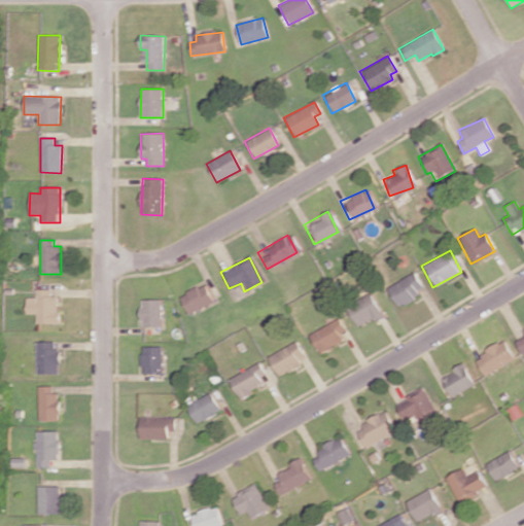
[(392,306),(421,293),(413,274),(383,286),(392,306)]
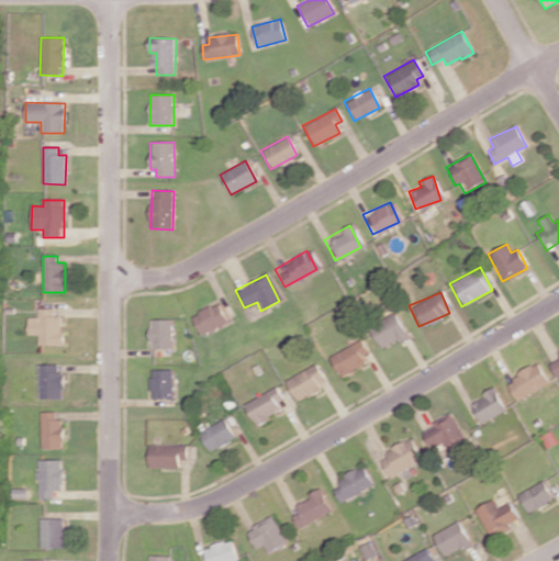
[(200,335),(227,323),(217,303),(191,315),(200,335)]
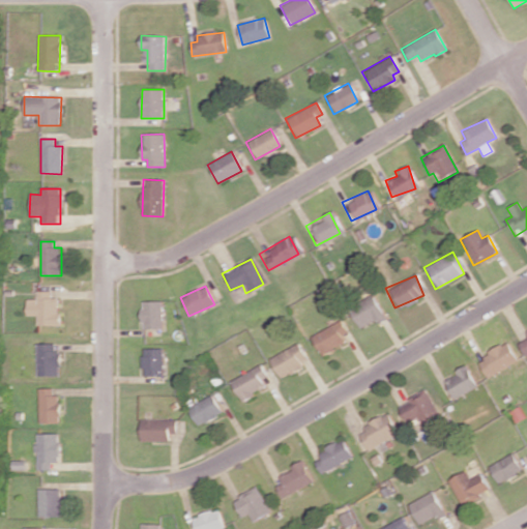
[(28,316),(37,316),(37,326),(58,325),(57,291),(37,291),(37,299),(27,299),(28,316)]
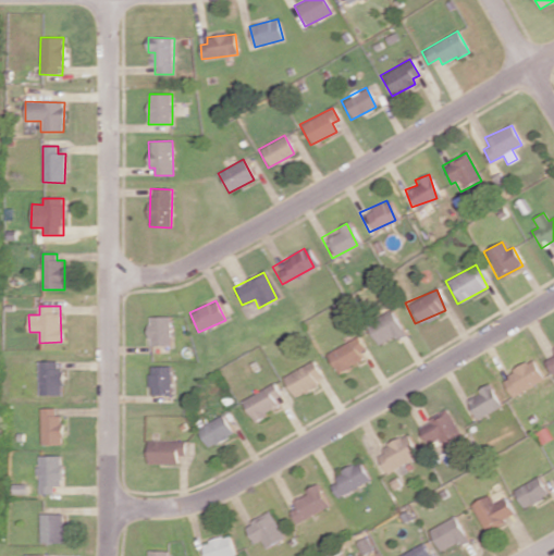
[(399,334),(389,311),(362,323),(374,347),(399,334)]
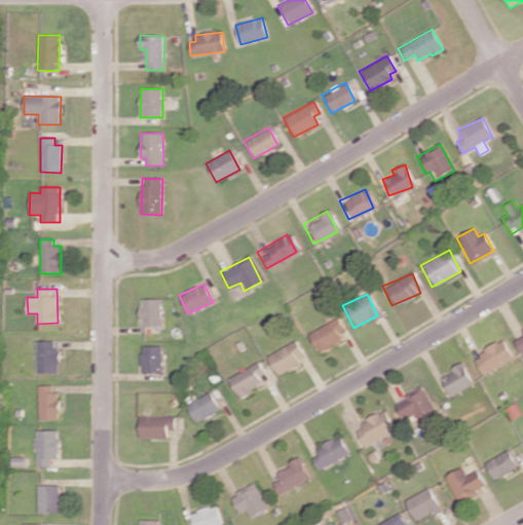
[(161,299),(140,300),(141,328),(161,327),(161,299)]
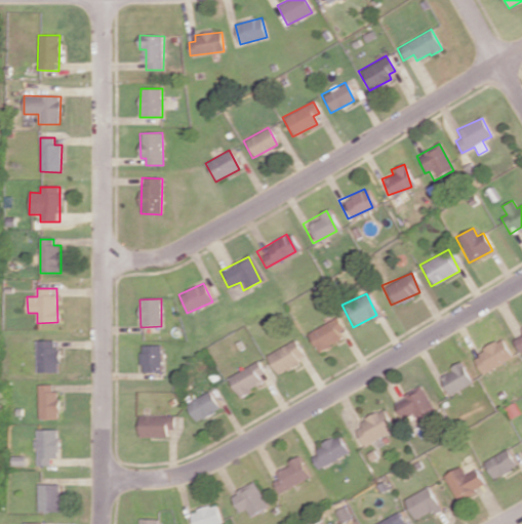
[(305,333),(315,352),(338,339),(334,332),(340,329),(333,317),(305,333)]
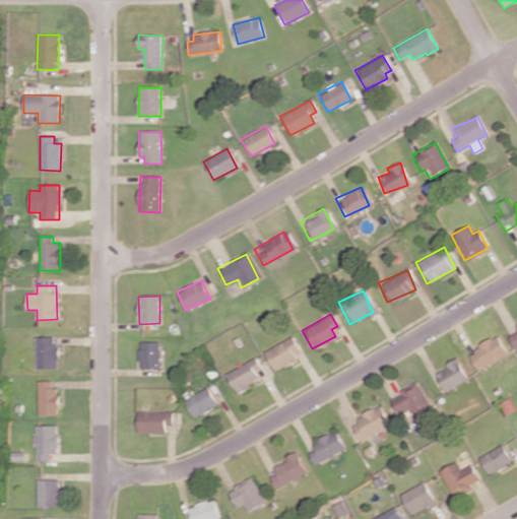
[(510,347),(516,344),(516,320),(512,323),(515,331),(505,335),(510,347)]
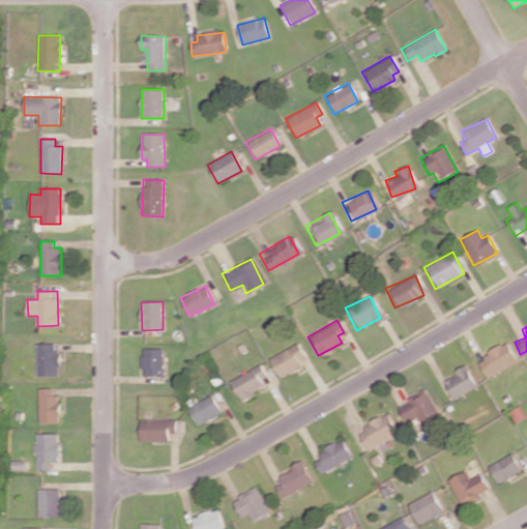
[(514,361),(504,343),(472,359),(482,378),(514,361)]
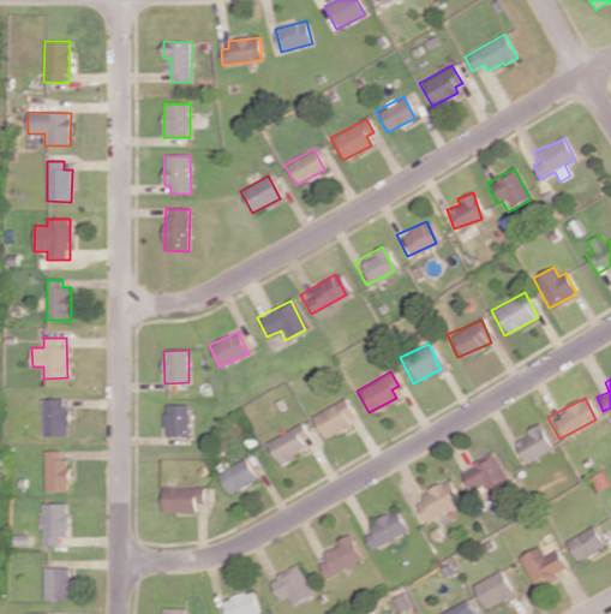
[(43,436),(70,437),(71,407),(64,407),(64,399),(45,399),(43,436)]
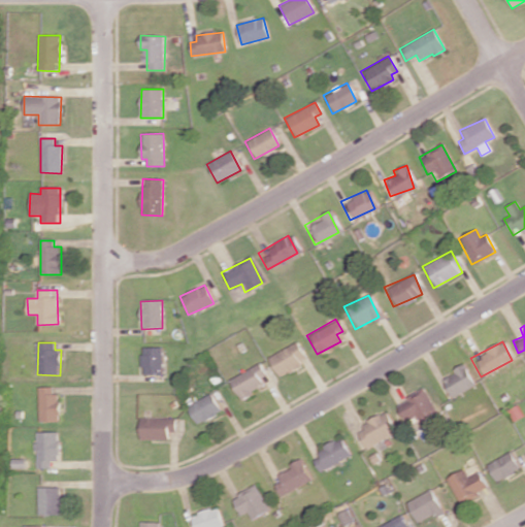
[(275,377),(298,367),(295,360),(301,358),(295,342),(265,356),(275,377)]
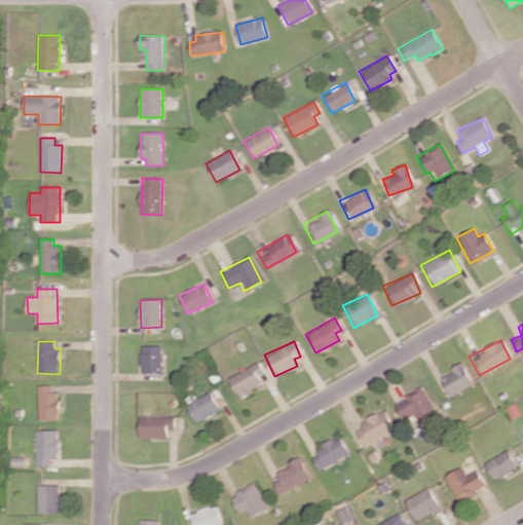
[(160,373),(161,346),(141,345),(140,373),(160,373)]
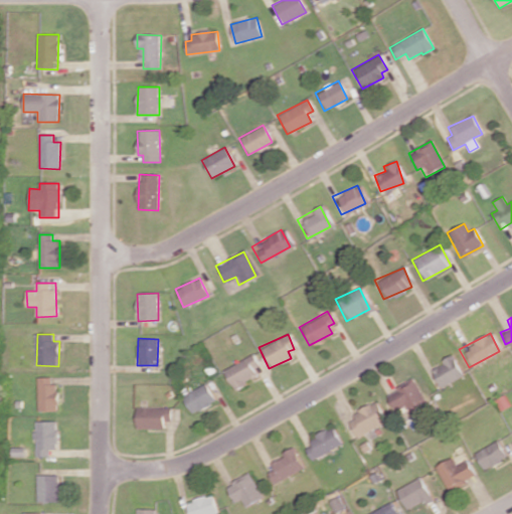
[(257,367),(252,356),(222,368),(232,391),(244,386),(242,381),(254,376),(251,369),(257,367)]
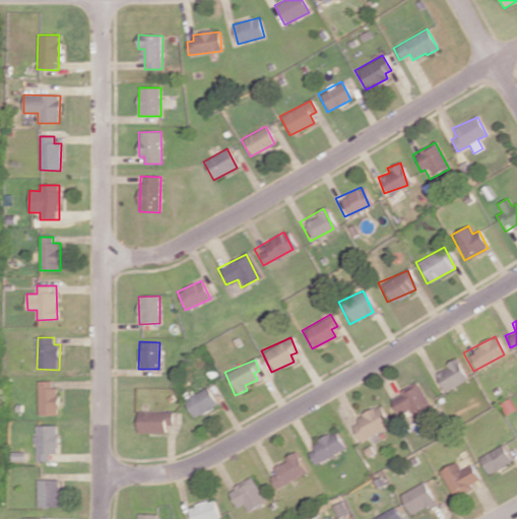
[(463,381),(454,361),(430,371),(439,391),(463,381)]
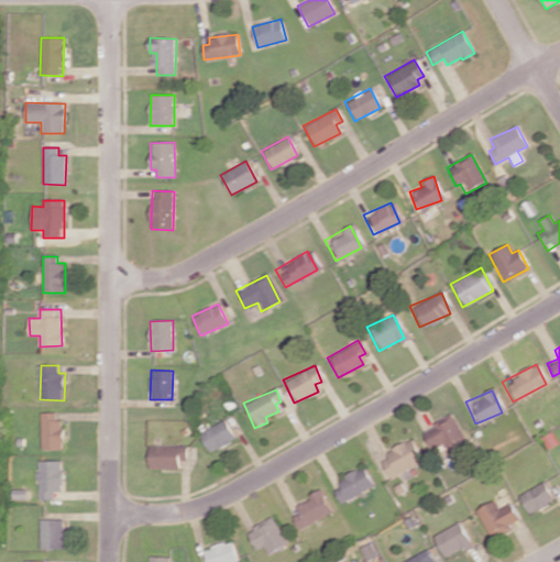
[(43,412),(43,450),(65,450),(64,420),(58,420),(58,412),(43,412)]
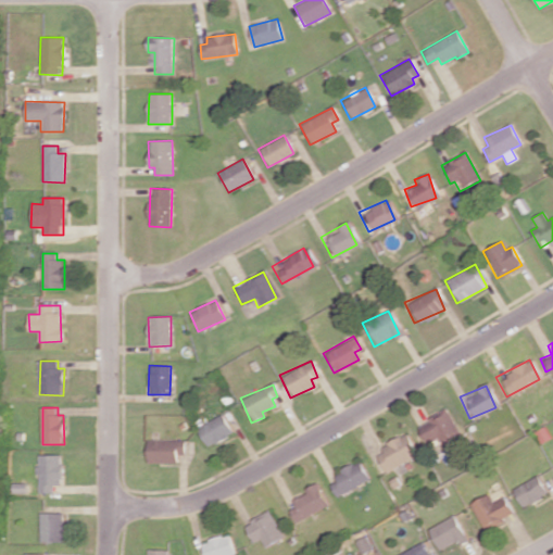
[(454,439),(442,411),(411,424),(423,452),(454,439)]
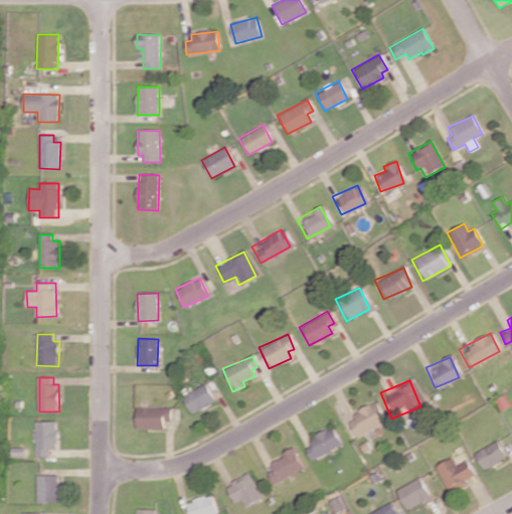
[(189,413),(214,403),(206,384),(182,394),(189,413)]
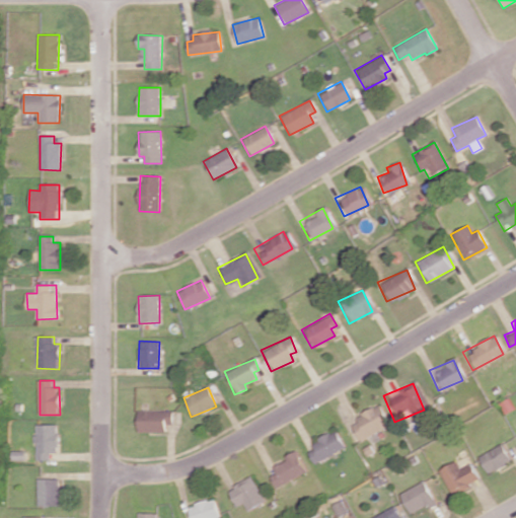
[(384,425),(374,405),(344,422),(354,441),(384,425)]
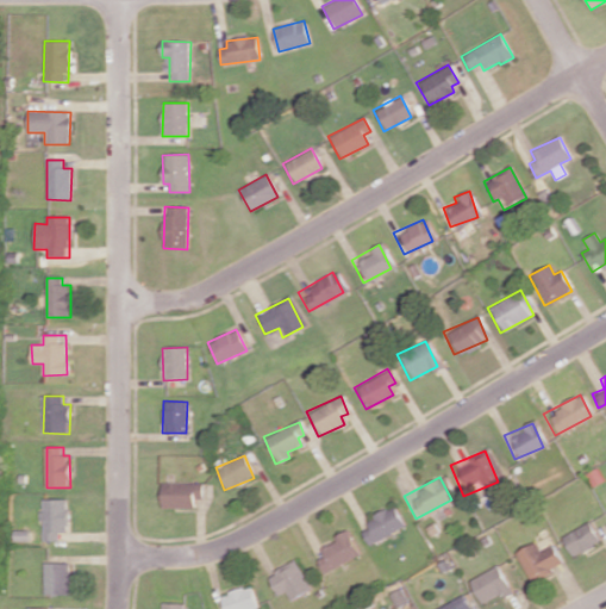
[(193,509),(193,499),(201,499),(202,483),(162,483),(162,509),(193,509)]
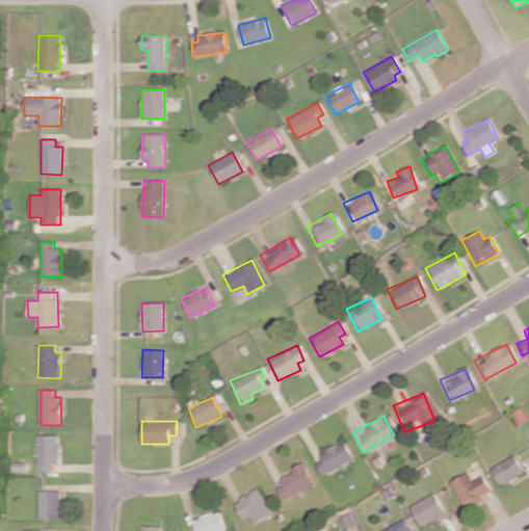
[(38,473),(53,472),(53,465),(60,465),(60,435),(38,435),(38,473)]
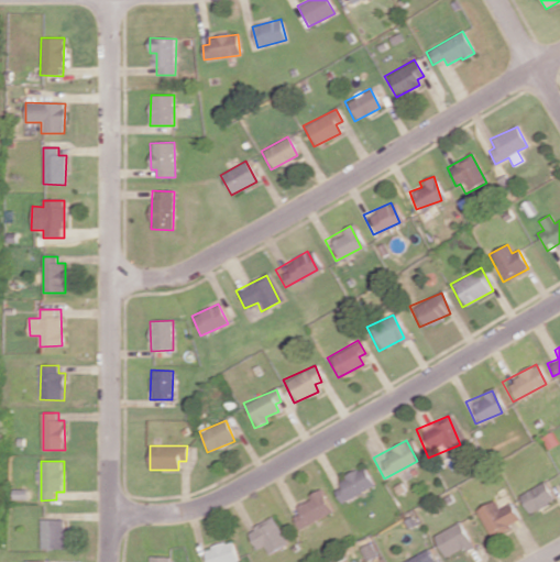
[(337,504),(369,486),(360,469),(327,485),(337,504)]
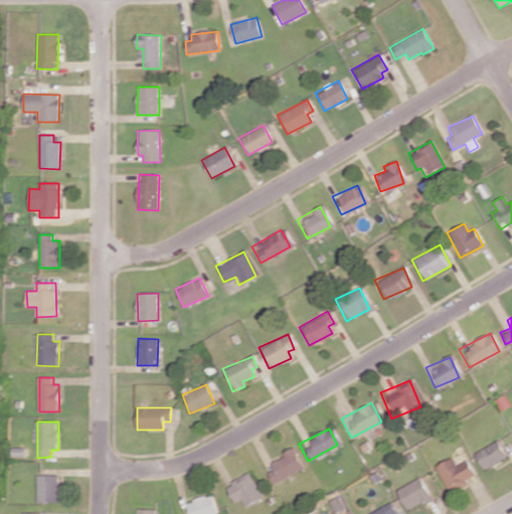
[(471,454),(480,471),(504,458),(494,441),(471,454)]
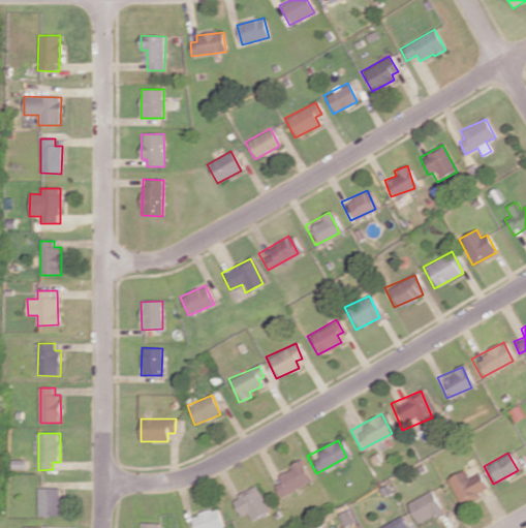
[(279,495),(308,484),(299,460),(285,465),(287,470),(272,476),(279,495)]
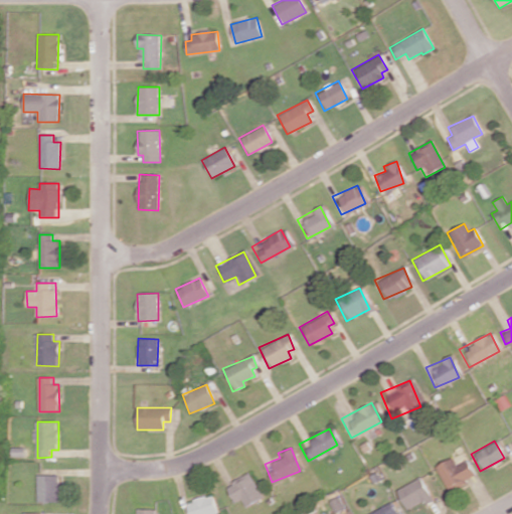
[(452,466),(449,459),(432,466),(444,491),(472,479),(464,461),(452,466)]
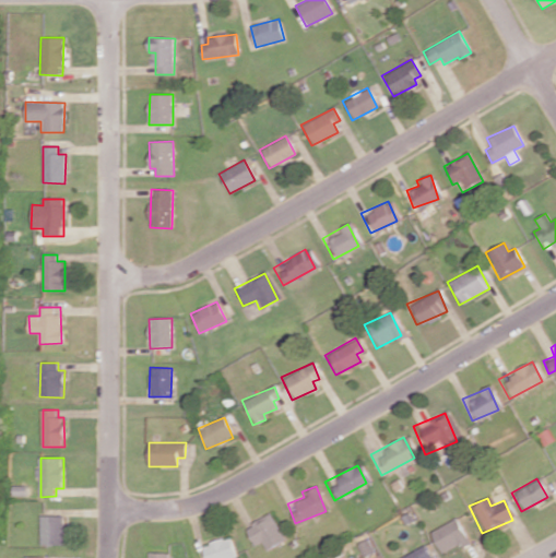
[(261,542),(265,550),(283,542),(270,513),(244,526),(253,546),(261,542)]
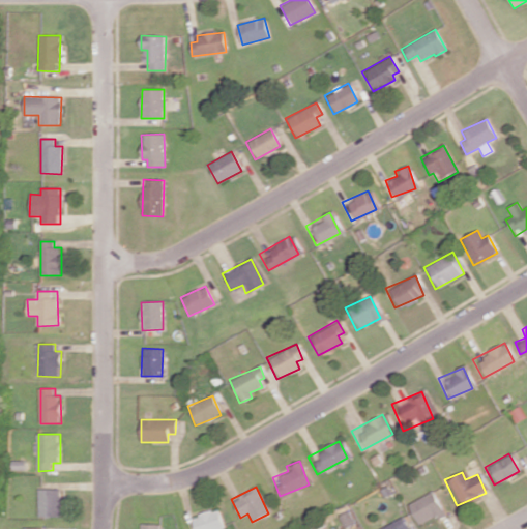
[(40,518),(62,517),(61,489),(39,490),(40,518)]
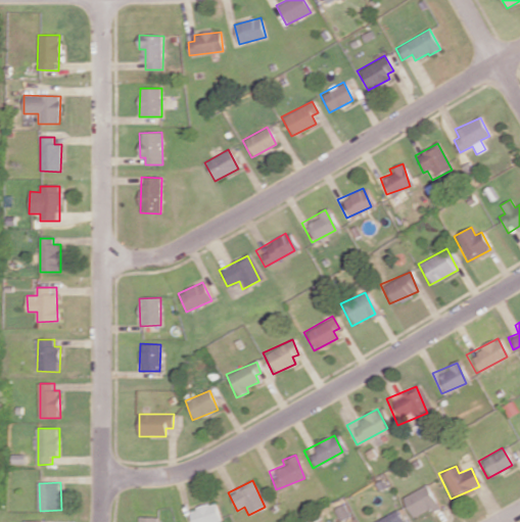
[(410,518),(425,510),(427,514),(436,510),(424,485),(399,496),(410,518)]
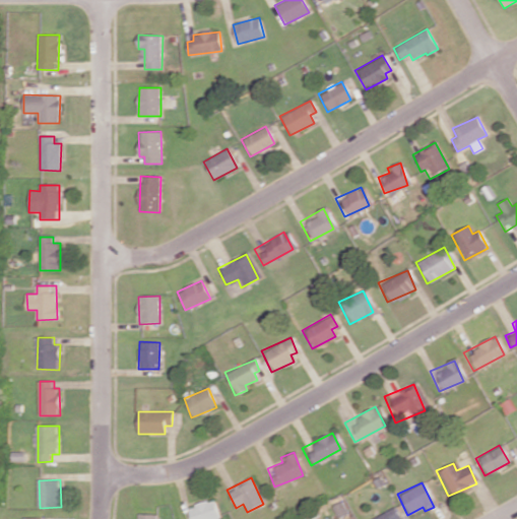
[(213,499),(188,508),(192,518),(220,518),(213,499)]
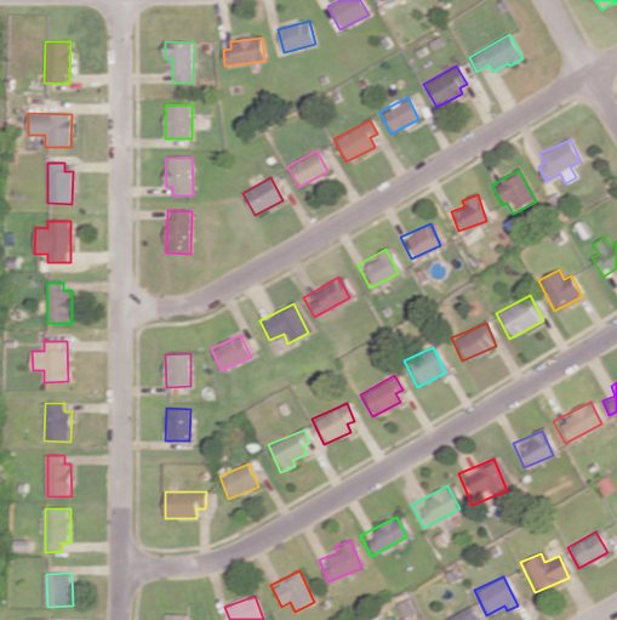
[(395,604),(403,619),(405,619),(412,615),(409,608),(405,609),(401,602),(395,604)]
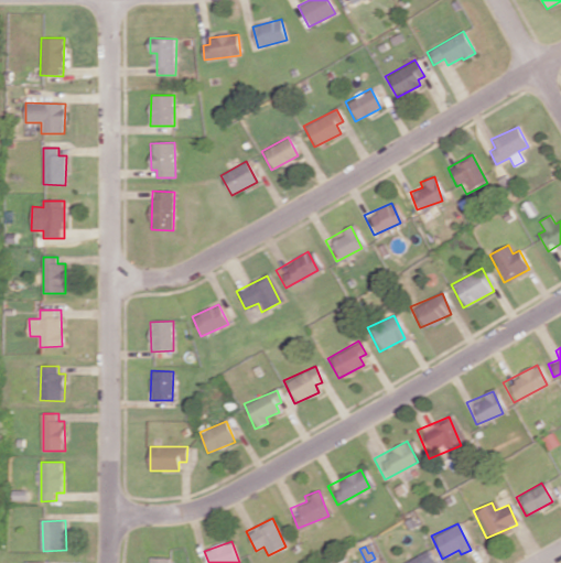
[(431,562),(425,551),(401,562),(431,562)]
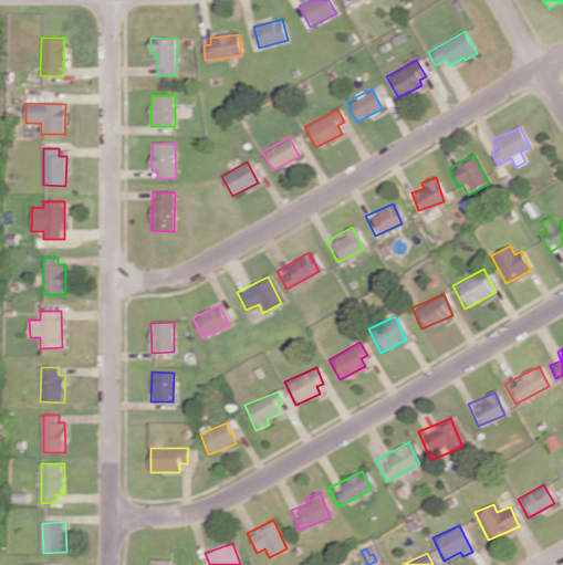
All buildings are outlined.
